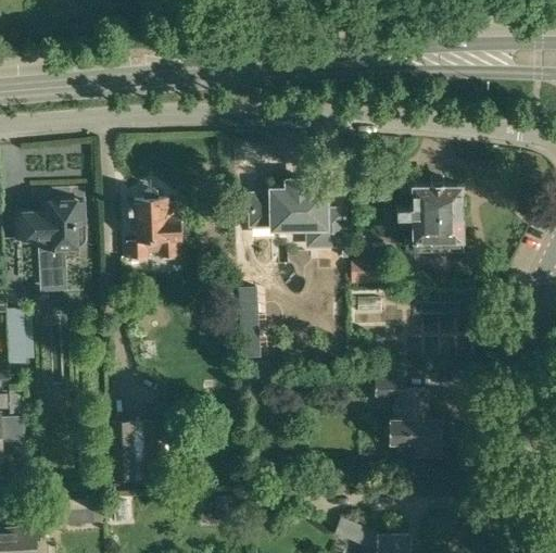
[(272,197),(256,197),(250,198),(251,226),(272,226),(272,230),(315,229),(315,247),(342,246),(342,220),(325,221),(324,192),(308,192),(308,183),(287,183),(287,192),(272,192),(272,197)]
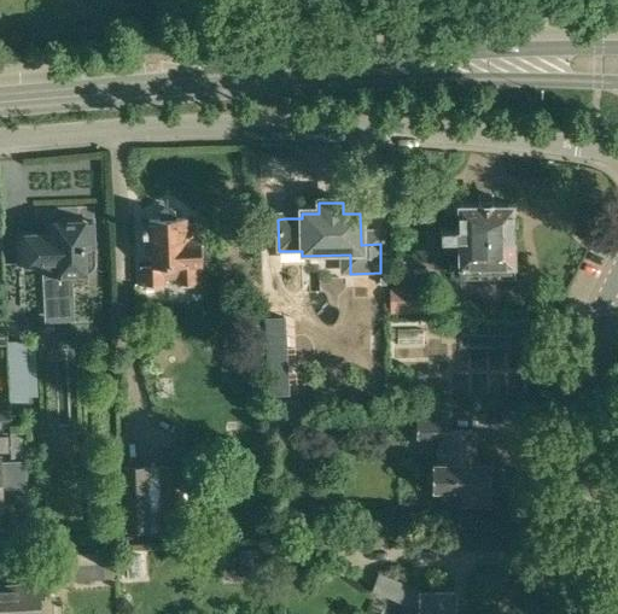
[(454,209),(455,264),(449,264),(449,280),(456,280),(509,279),(509,267),(508,206),(454,209)]
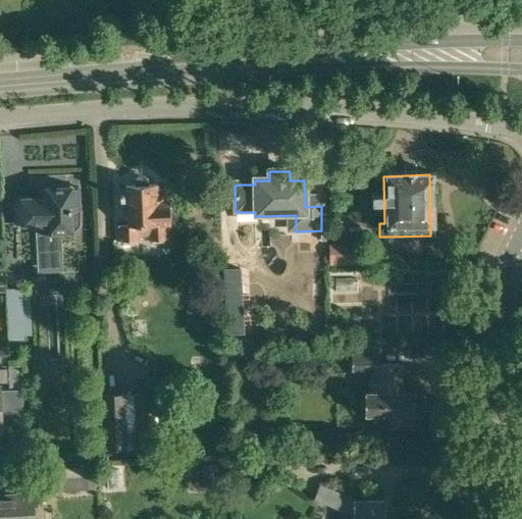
[(133,183),(133,188),(125,188),(125,191),(120,191),(121,206),(125,206),(126,227),(119,228),(120,245),(139,244),(139,240),(149,239),(149,243),(167,243),(166,228),(170,228),(170,221),(177,221),(176,210),(170,210),(170,204),(166,205),(165,191),(157,191),(157,187),(147,187),(147,182),(146,179),(144,177),(143,176),(137,176),(134,178),(133,183)]
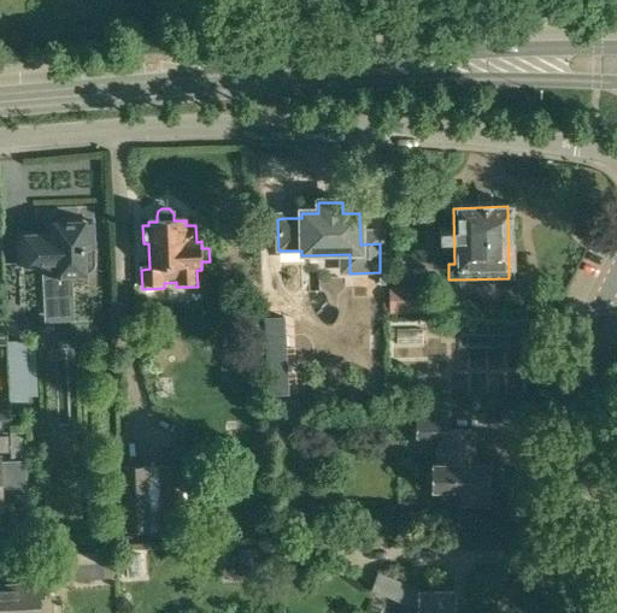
[(97,266),(97,261),(97,254),(95,224),(53,225),(54,237),(17,239),(18,271),(42,270),(43,295),(63,294),(62,280),(88,278),(93,275),(95,271),(97,266)]
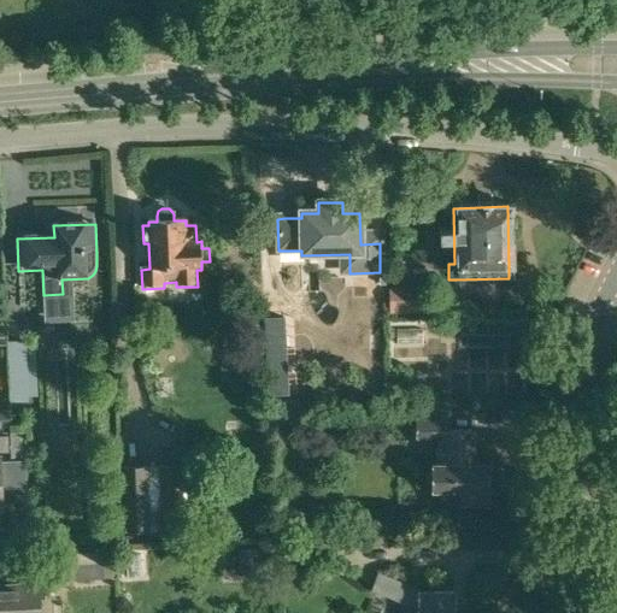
[(389,289),(389,316),(419,314),(418,288),(389,289)]
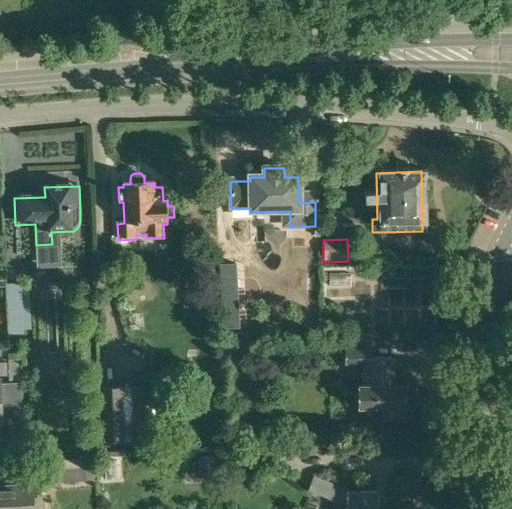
[(5,285),(7,336),(23,336),(23,331),(21,288),(21,284),(5,285)]
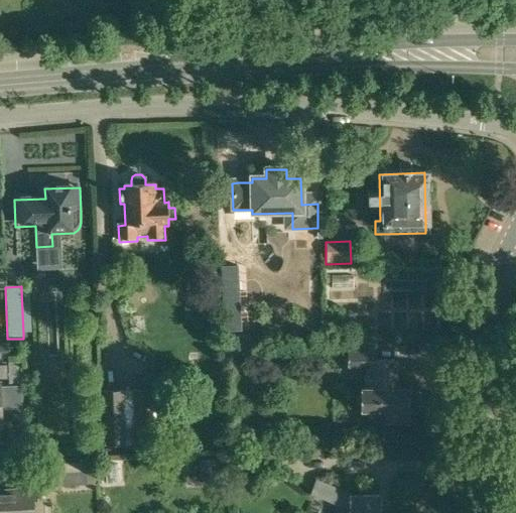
[(237,333),(237,312),(221,313),(222,334),(237,333)]
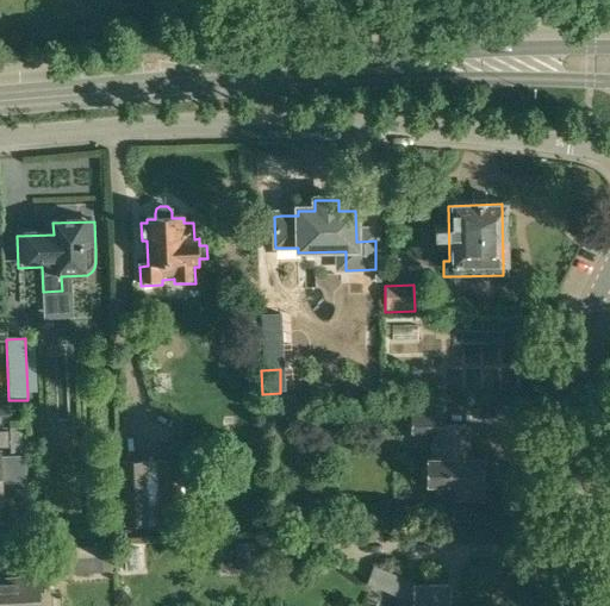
[(302,398),(266,398),(266,420),(302,420),(302,398)]
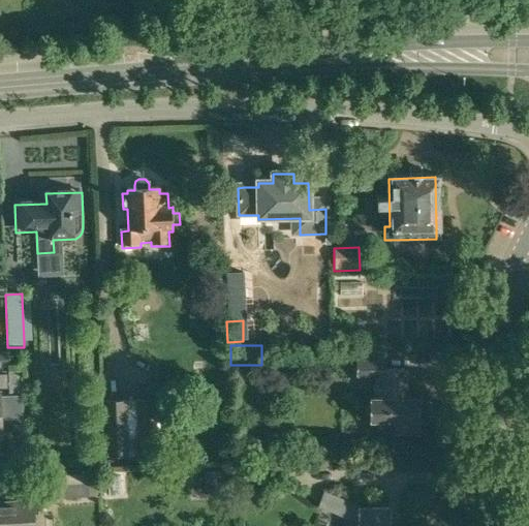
[(419,436),(419,400),(407,400),(407,372),(383,371),(383,353),(356,353),(355,377),(380,377),(379,400),(370,400),(370,423),(394,424),(394,435),(419,436)]
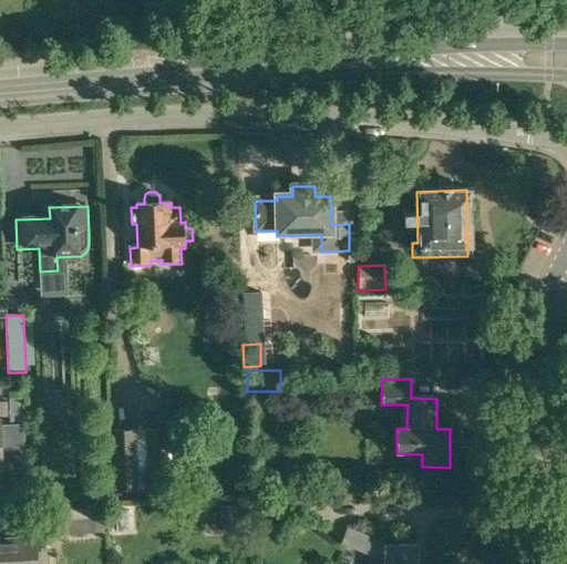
[(10,398),(10,426),(23,426),(23,398),(10,398)]
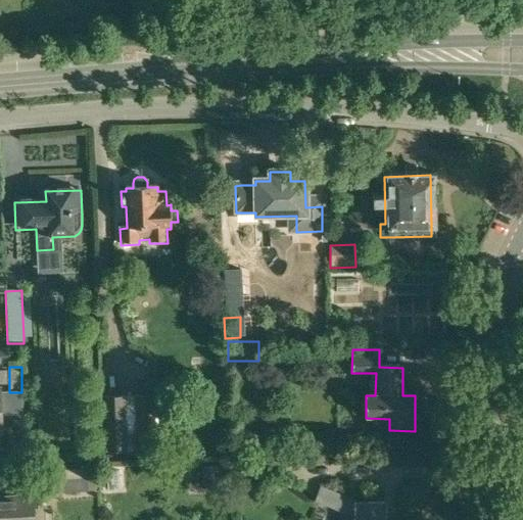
[(104,398),(106,455),(156,453),(154,396),(104,398)]
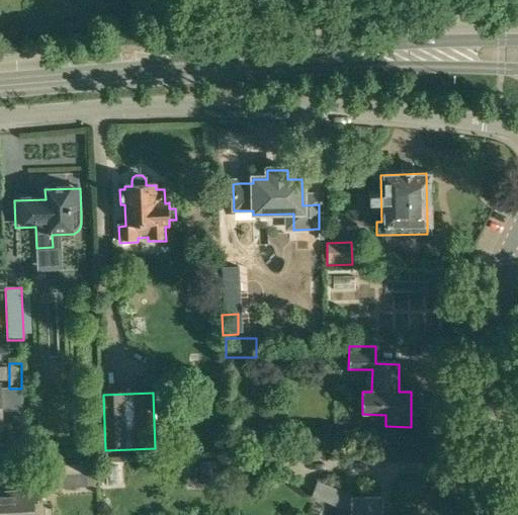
[(9,462),(10,473),(22,471),(22,461),(9,462)]
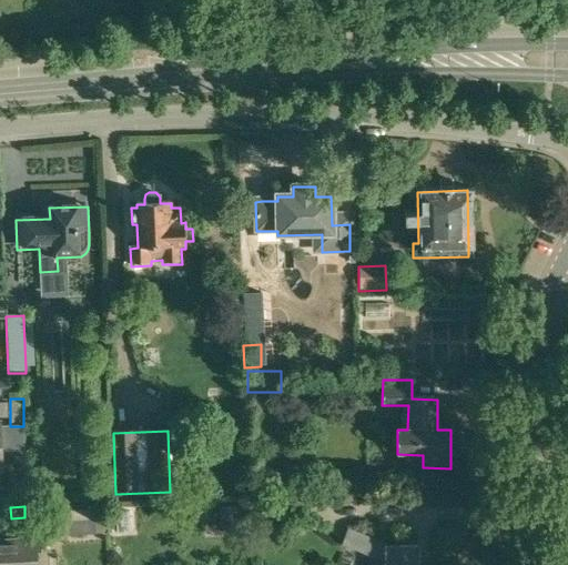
[(219,510),(217,533),(236,534),(236,511),(219,510)]
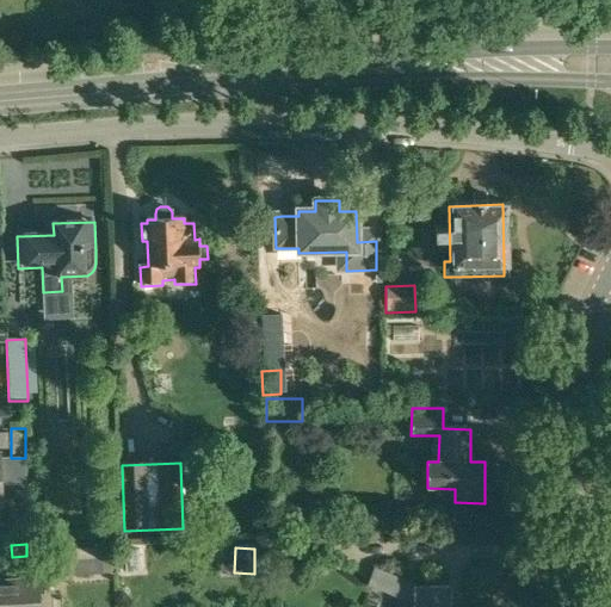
[(72,563),(73,577),(110,576),(110,561),(72,563)]
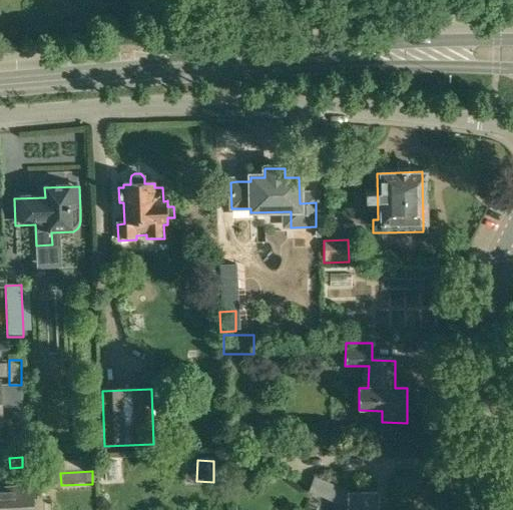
[(309,493),(348,509),(376,509),(377,495),(356,494),(315,478),(309,493)]
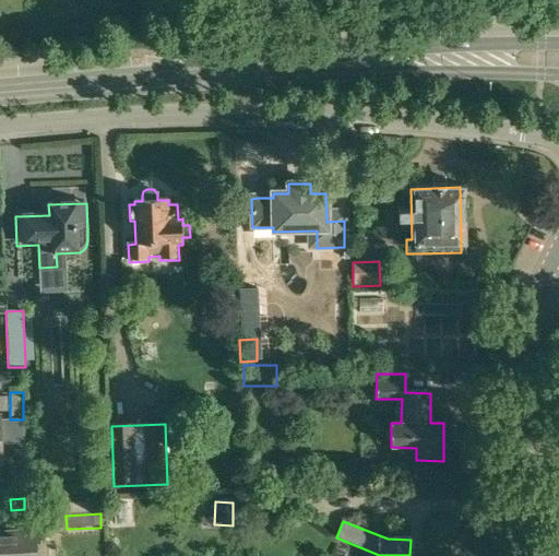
[(36,555),(35,535),(35,533),(32,534),(0,535),(0,555),(36,555)]
